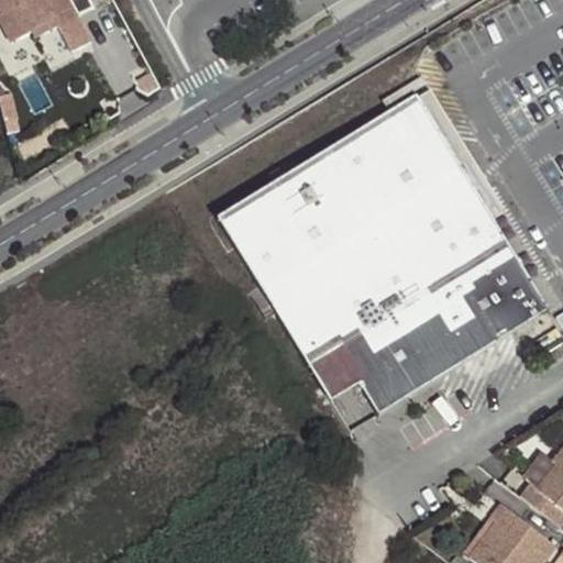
[(0,0),(0,12),(2,17),(15,42),(32,33),(41,29),(45,35),(78,17),(68,0),(52,0),(50,2),(47,0),(0,0)]
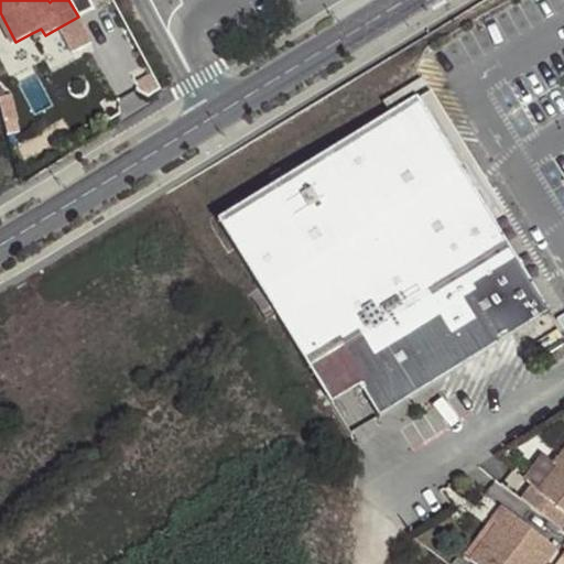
[(15,42),(2,17),(0,17),(0,26),(11,44),(15,42)]
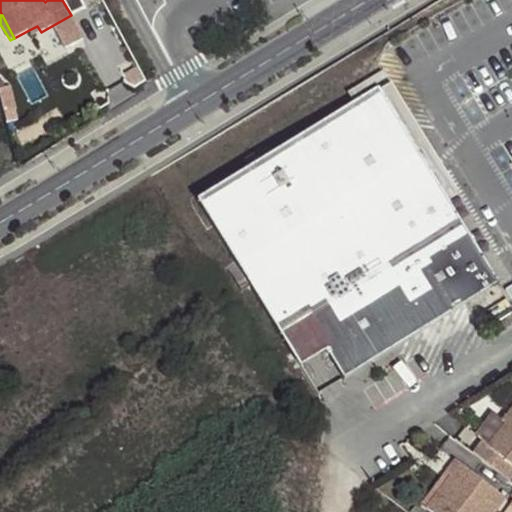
[(33,38),(41,32),(37,26),(29,30),(33,38)]
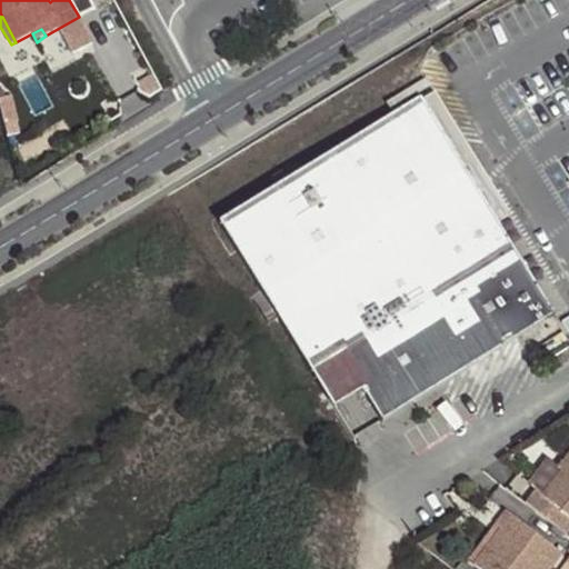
[(396,110),(406,105),(403,99),(432,80),(429,75),(389,98),(396,110)]
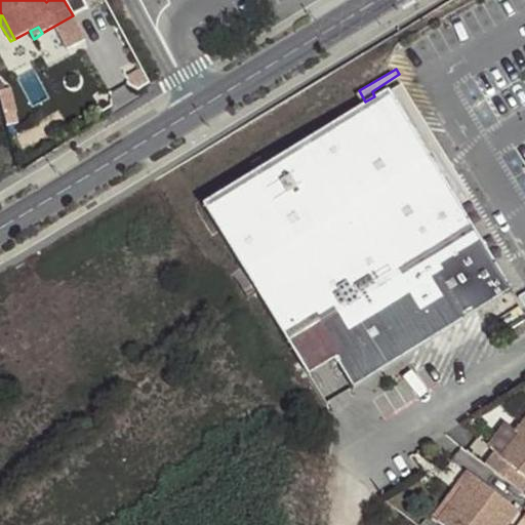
[(391,87),(202,200),(297,355),(325,340),(351,386),(509,286),(391,87)]
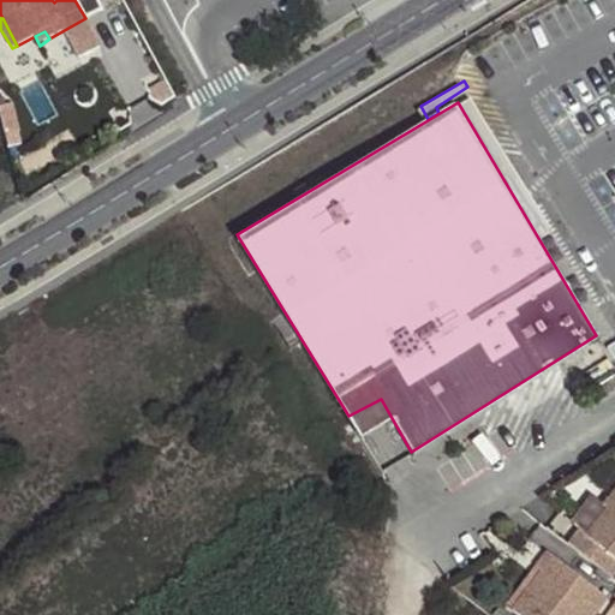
[(581,531),(569,545),(613,579),(614,577),(614,494),(604,507),(609,512),(589,537),(581,531)]
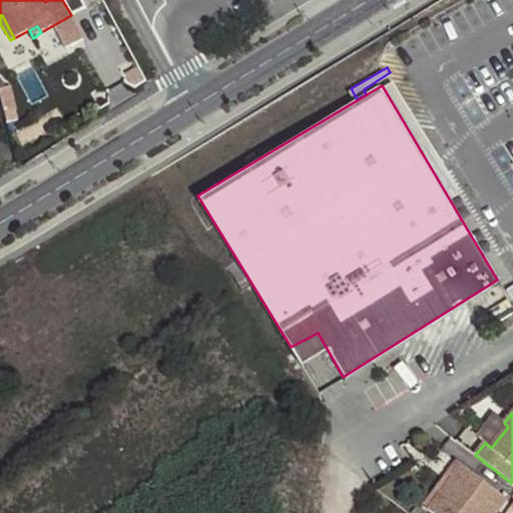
[(497,512),(508,500),(458,461),(447,476),(452,479),(428,510),(431,512),(497,512)]
